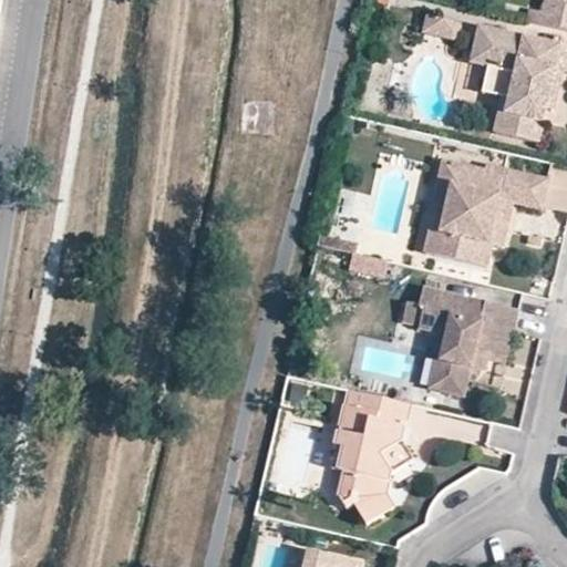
[(566,0),(545,0),(542,19),(566,24),(566,0)]
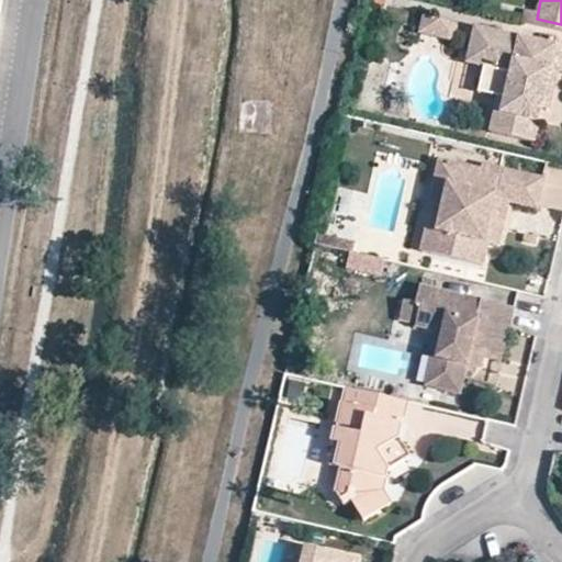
[(423,10),(418,26),(451,34),(454,18),(423,10)]
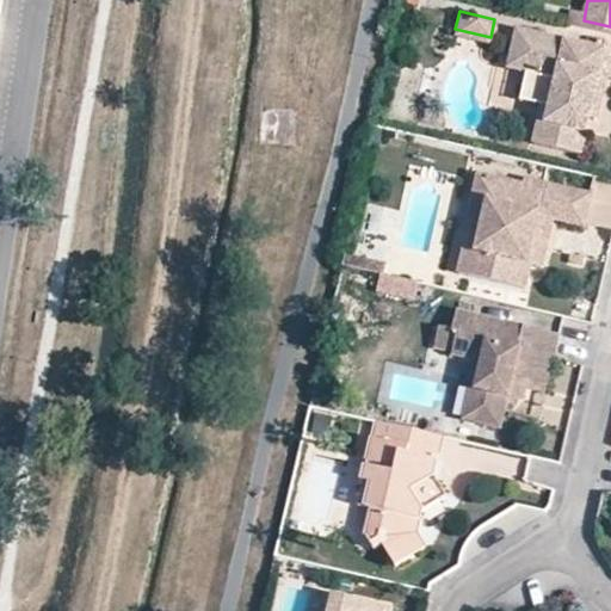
[(506,63),(524,68),(531,69),(528,87),(542,92),(538,98),(531,136),(576,148),(586,112),(596,72),(604,74),(610,75),(610,48),(514,24),(506,63)]
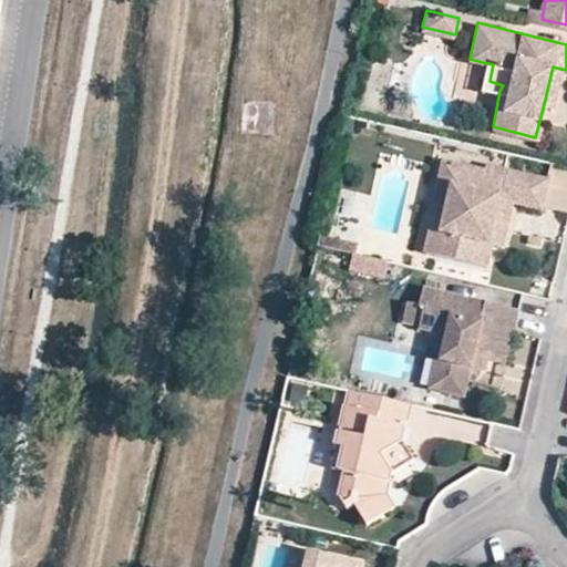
[(493,64),(486,63),(482,86),(500,91),(503,85),(490,81),(493,64)]
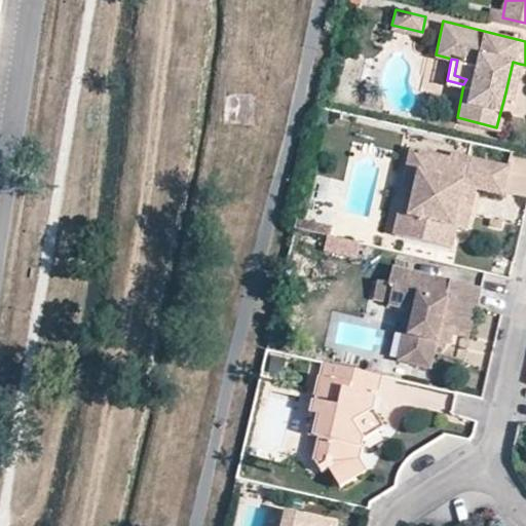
[(512,98),(520,64),(513,62),(504,97),(512,98)]
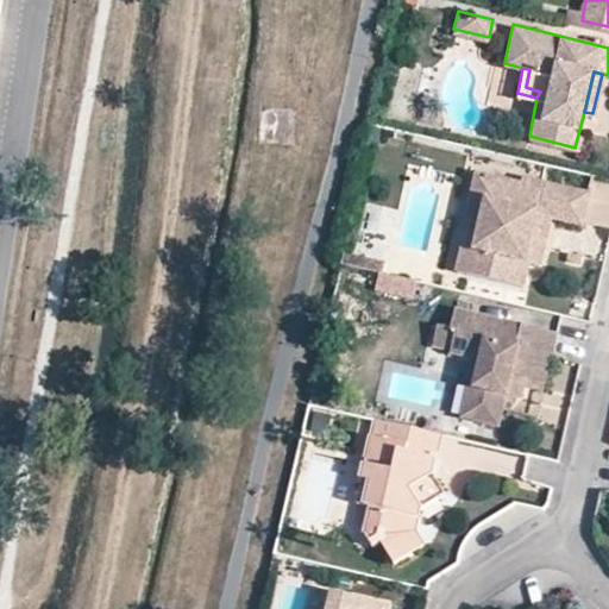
[(481,224),(491,179),(476,174),(466,221),(481,224)]
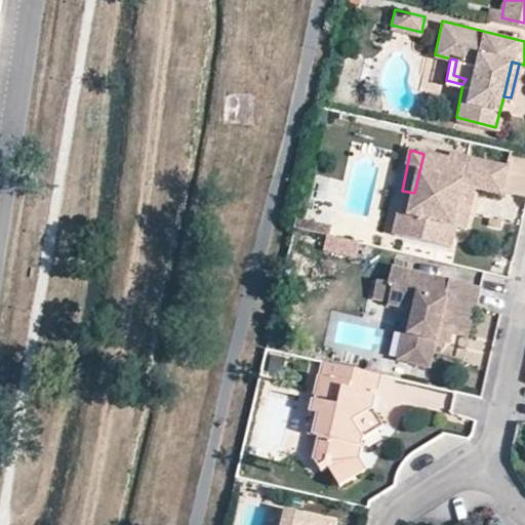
[(448,159),(423,154),(414,193),(411,210),(402,209),(398,231),(452,243),(455,224),(466,226),(469,208),(457,204),(461,185),(475,188),(500,192),(507,167),(449,154),(448,159)]
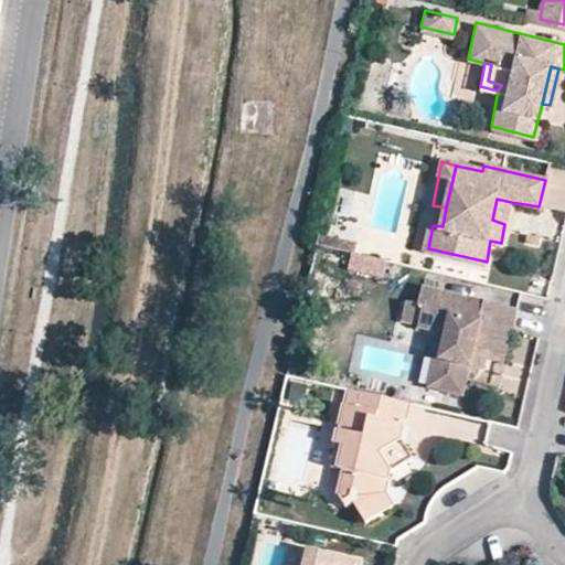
[(504,224),(511,202),(497,199),(492,220),(504,224)]
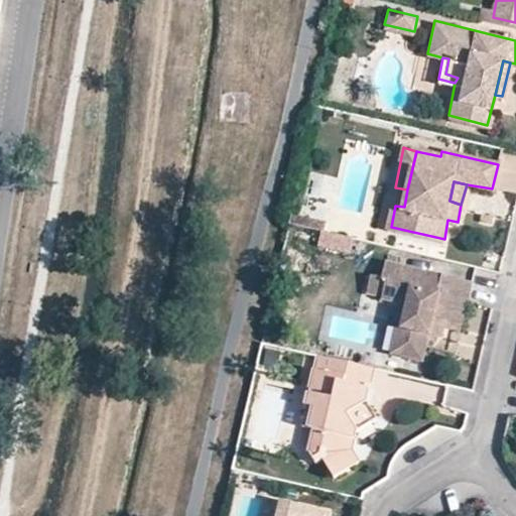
[(320,232),(318,250),(356,255),(358,237),(320,232)]
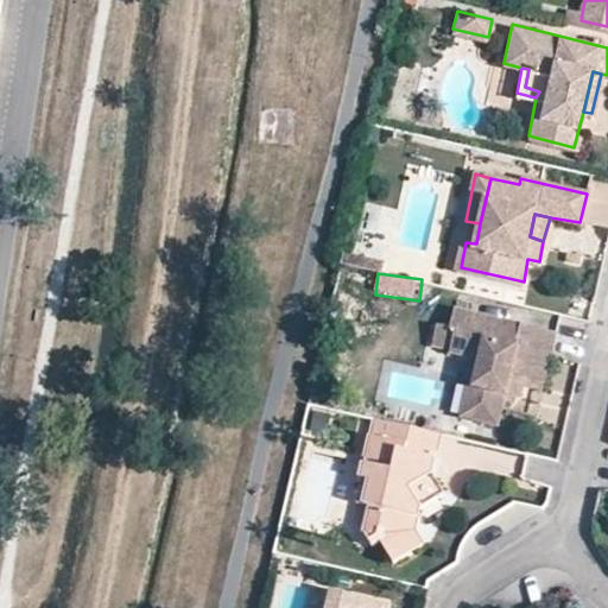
[(455,304),(450,323),(456,325),(451,346),(450,350),(472,356),(479,363),(475,381),(480,384),(477,399),(481,400),(477,416),(499,420),(506,394),(515,396),(519,380),(542,386),(556,327),(521,320),(517,343),(502,340),(507,316),(455,304)]
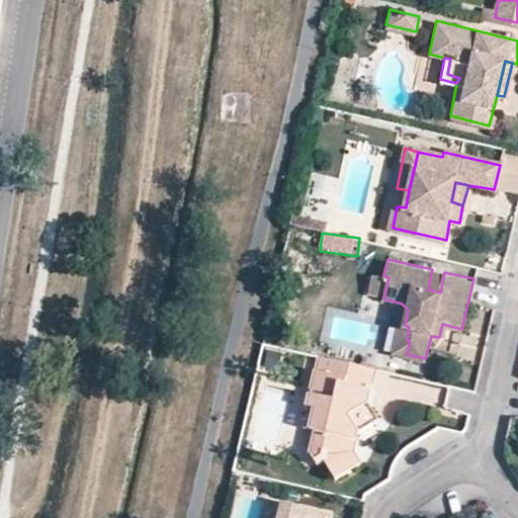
[(389,277),(383,275),(371,272),(367,290),(384,294),(389,277)]
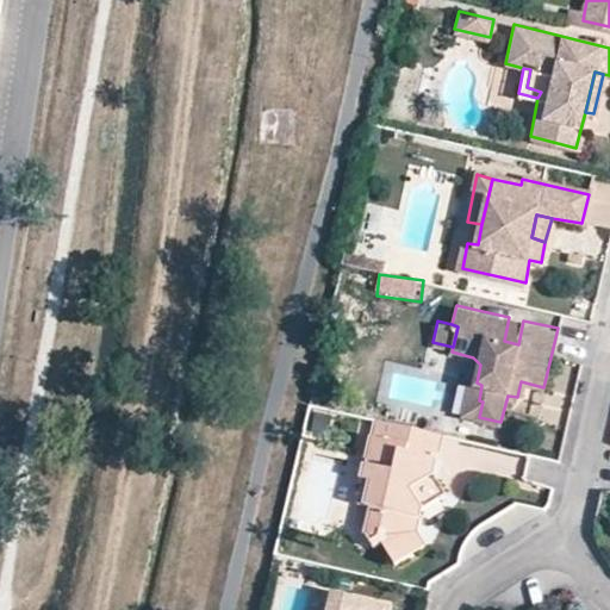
[(481,385),(477,383),(471,380),(462,412),(479,417),(483,402),(479,400),(481,385)]
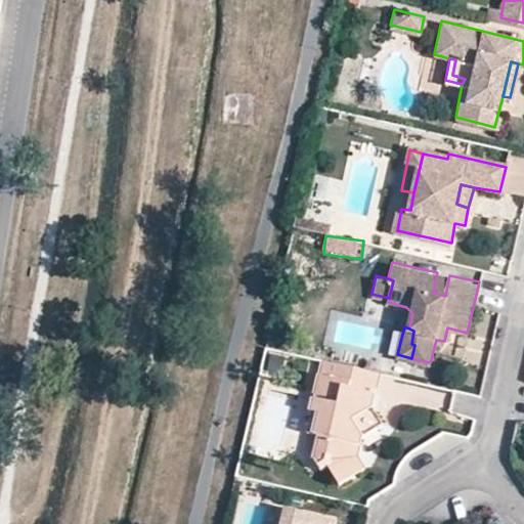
[(372,368),(322,357),(306,429),(316,432),(328,435),(321,459),(314,462),(318,469),(326,466),(335,482),(364,468),(356,454),(361,435),(385,422),(373,399),(364,402),(361,396),(363,387),(364,382),(368,383),(372,368)]
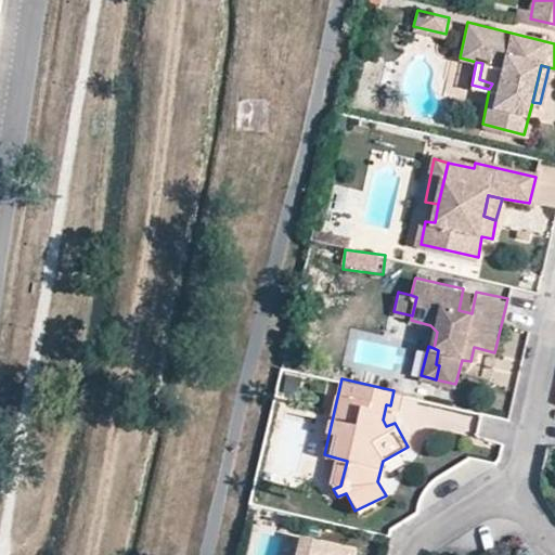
[(402,392),(394,390),(390,405),(399,408),(402,392)]
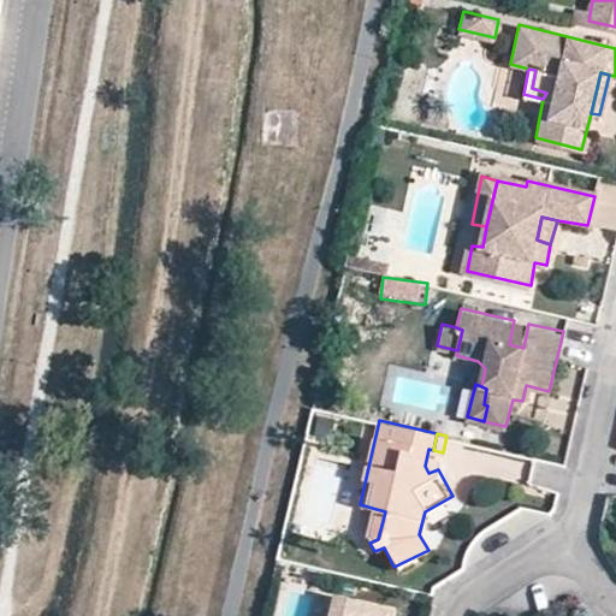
[(428,473),(438,469),(440,458),(427,455),(425,466),(428,473)]
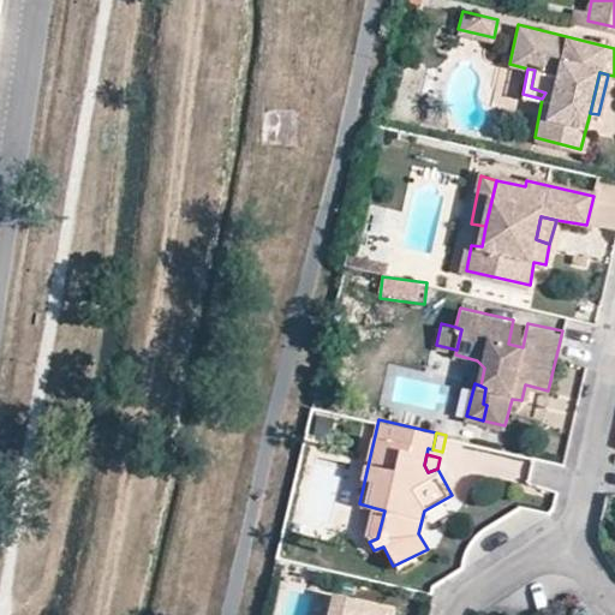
[(384,511),(371,507),(365,535),(369,542),(377,538),(384,511)]
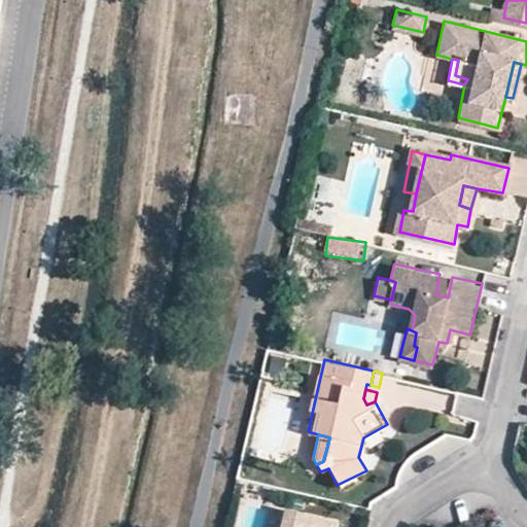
[(325,526),(327,522),(283,512),(279,526),(325,526)]
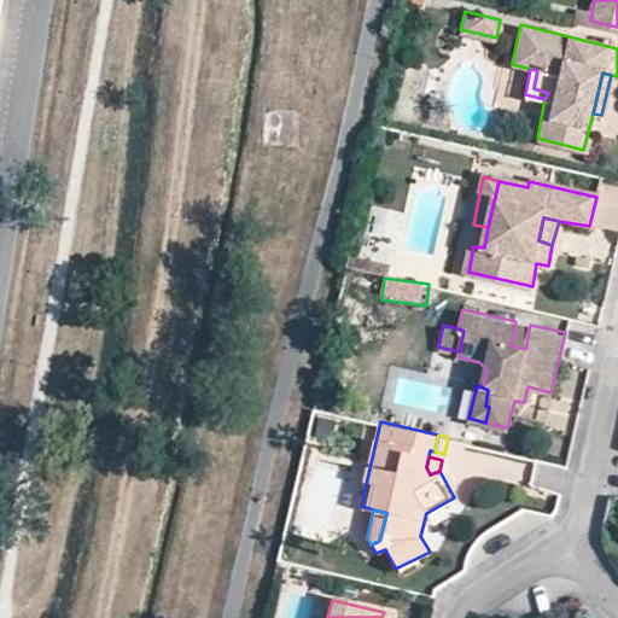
All buildings are outlined.
